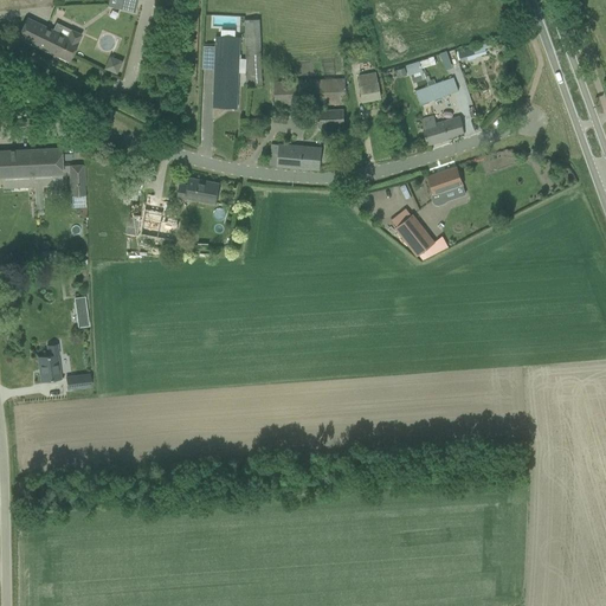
[(108,0),(107,6),(121,10),(128,11),(135,13),(137,2),(130,0),(129,0),(108,0)]
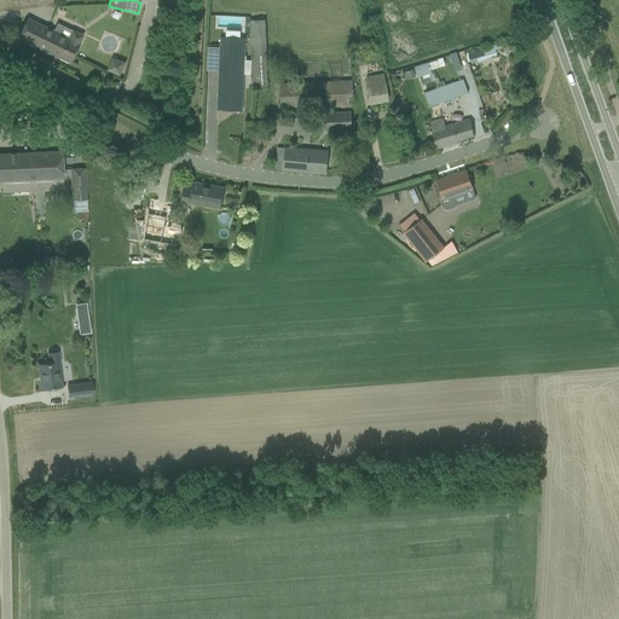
[(27,18),(18,38),(70,63),(75,52),(80,44),(84,35),(74,29),(69,39),(27,18)]
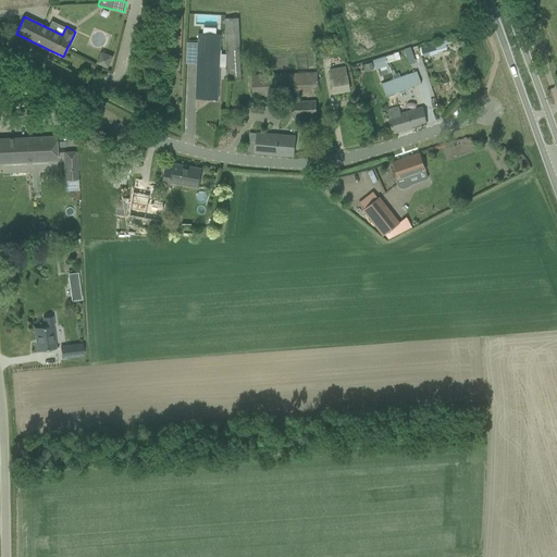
[(226,36),(226,77),(239,77),(239,36),(238,19),(225,19),(226,36)]
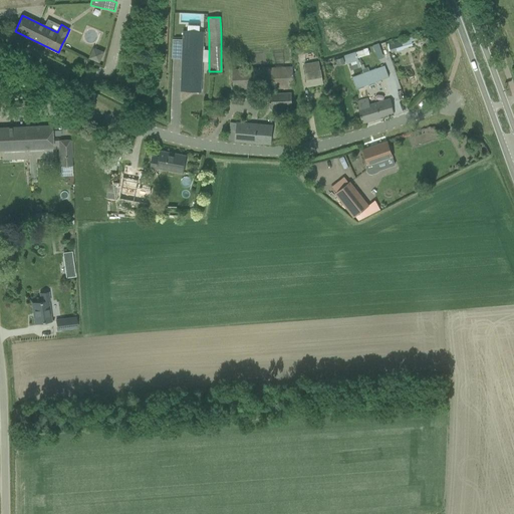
[(181,91),(201,92),(204,32),(184,31),(182,81),(181,91)]
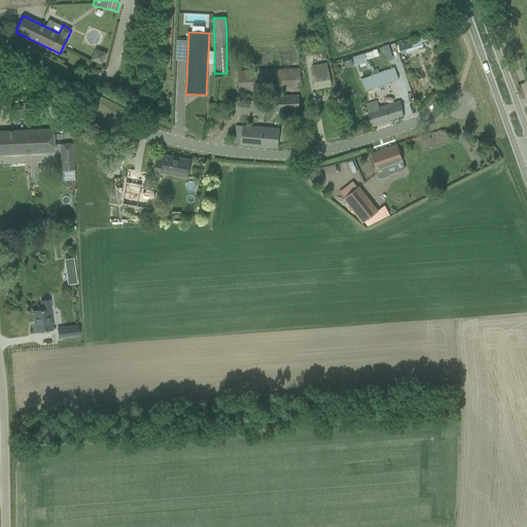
[(411,41),(397,45),(400,54),(407,51),(407,53),(414,50),(413,49),(411,41)]
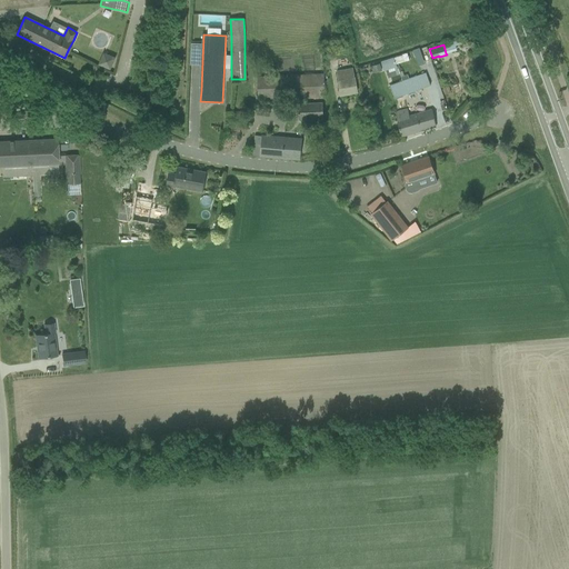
[(101,52),(98,66),(111,69),(115,56),(101,52)]
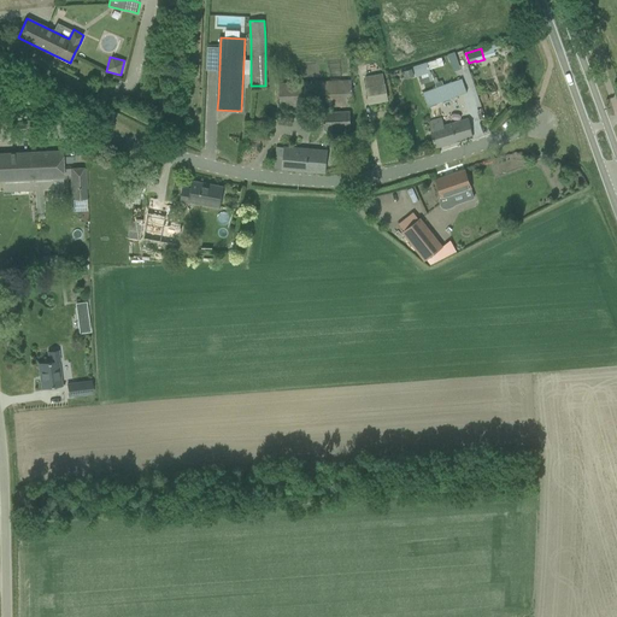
[(427,63),(412,68),(413,69),(416,77),(430,72),(428,64),(427,63)]
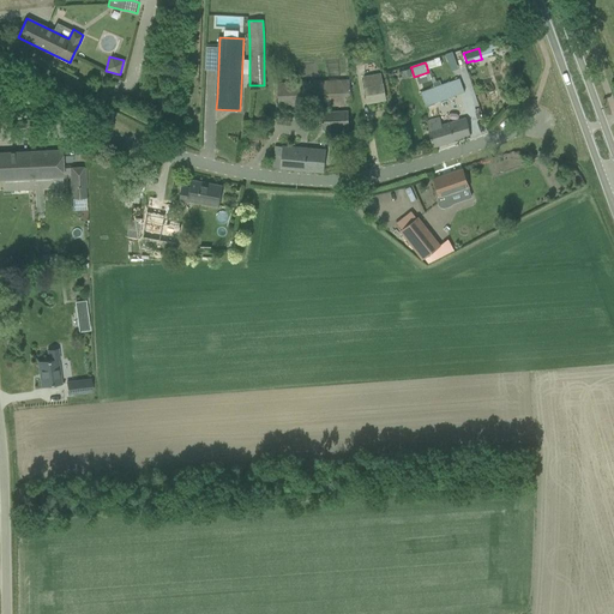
[(410,68),(402,71),(404,78),(411,77),(410,68)]
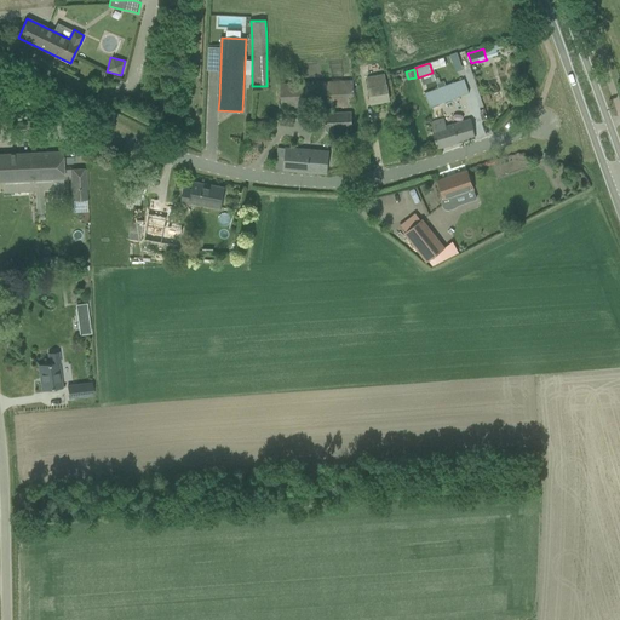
[(367,78),(372,104),(390,101),(385,74),(367,78)]
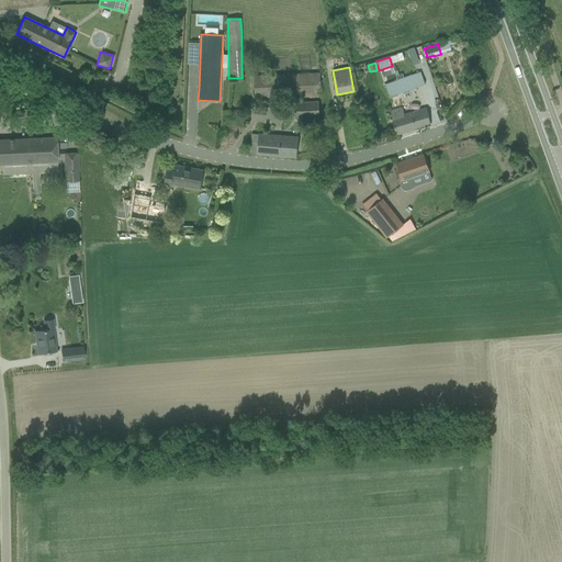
[(390,83),(386,85),(391,97),(425,85),(420,71),(404,78),(403,74),(396,76),(396,77),(397,80),(390,83)]
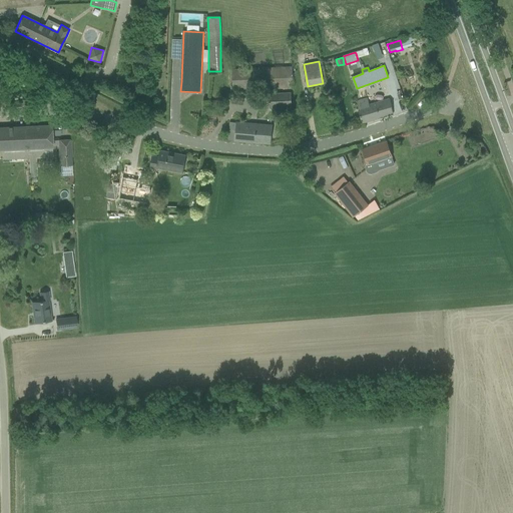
[(231,70),(232,90),(293,87),(292,67),(231,70)]
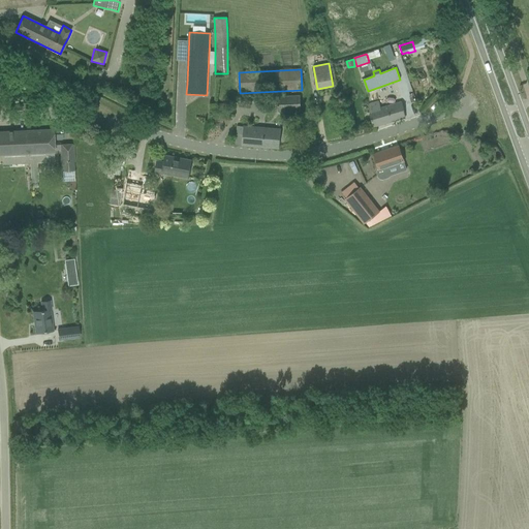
[(279,106),(277,106),(278,111),(281,114),(285,114),(286,111),(301,110),(301,95),(285,96),(278,96),(279,106)]
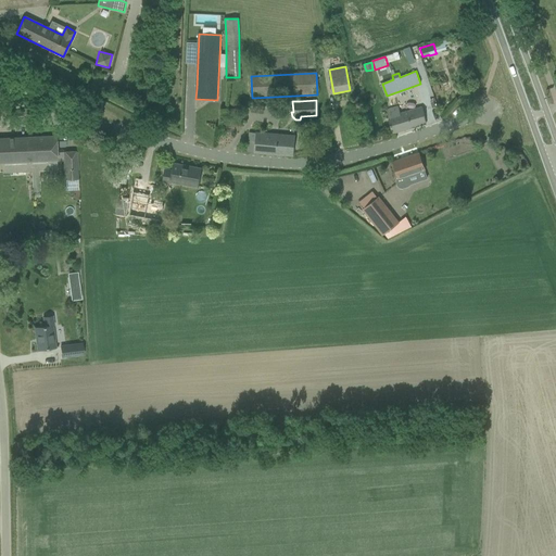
[(387,110),(392,131),(426,124),(422,106),(401,112),(399,106),(387,110)]
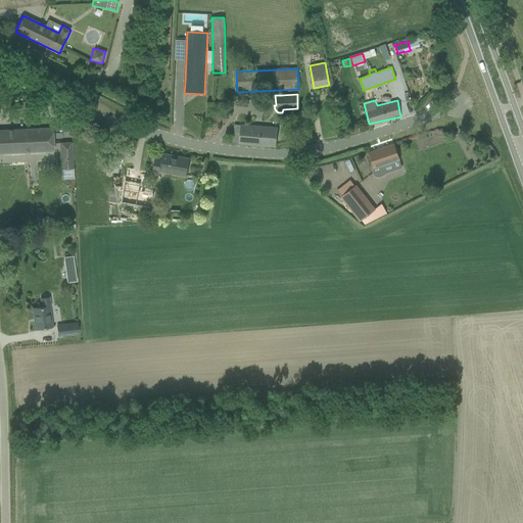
[(302,113),(285,115),(287,127),(303,125),(302,113)]
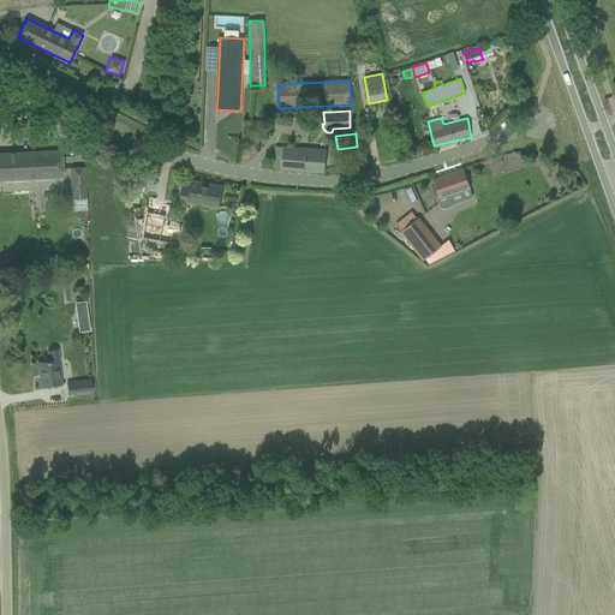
[(274,168),(324,172),(326,160),(327,151),(304,149),(276,147),(275,156),(274,168)]
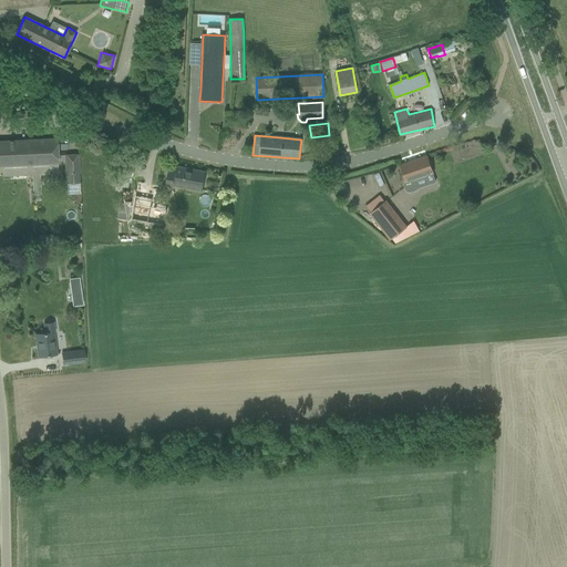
[(28,140),(29,164),(28,164),(29,175),(32,175),(32,182),(41,182),(41,174),(50,174),(59,173),(58,163),(58,150),(58,147),(57,138),(32,140),(31,140),(30,140),(29,140),(28,140)]
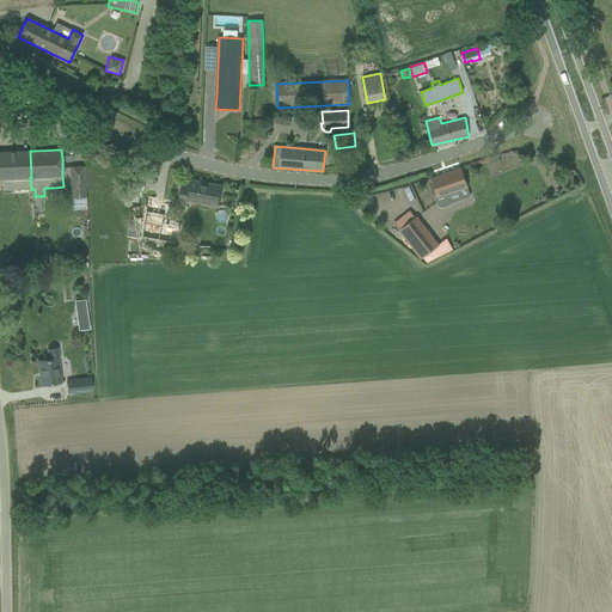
[(0,152),(0,178),(30,177),(31,177),(30,151),(0,152)]
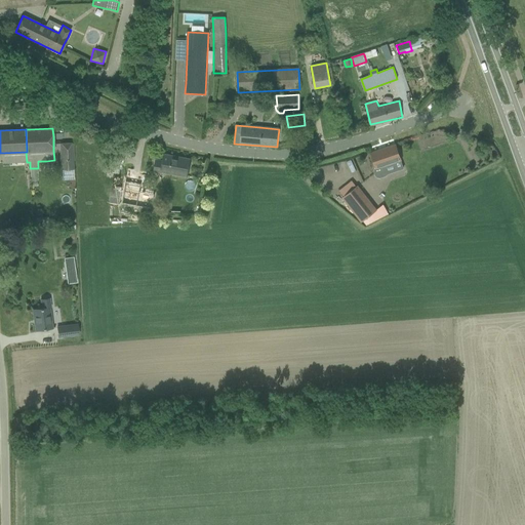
[(73,144),(59,144),(61,154),(62,169),(73,168),(74,168),(73,154),(73,144)]
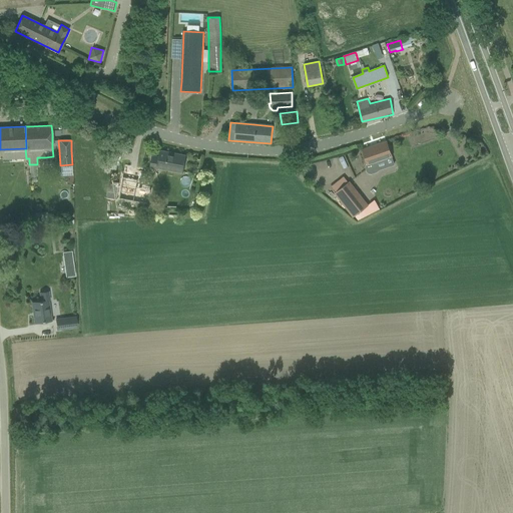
[(386,142),(363,150),(367,159),(369,165),(367,165),(366,167),(367,172),(369,173),(372,174),(377,172),(380,170),(380,167),(378,162),(392,157),(391,156),(386,142)]
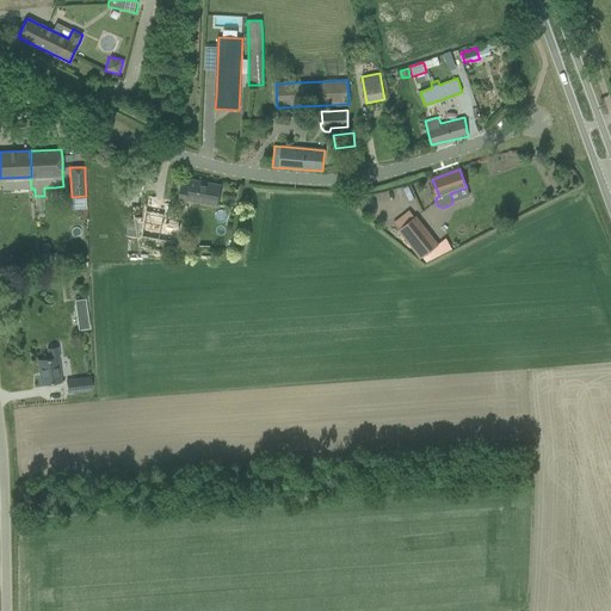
[(187,199),(217,205),(221,185),(191,180),(190,187),(180,185),(178,198),(187,201),(187,199)]
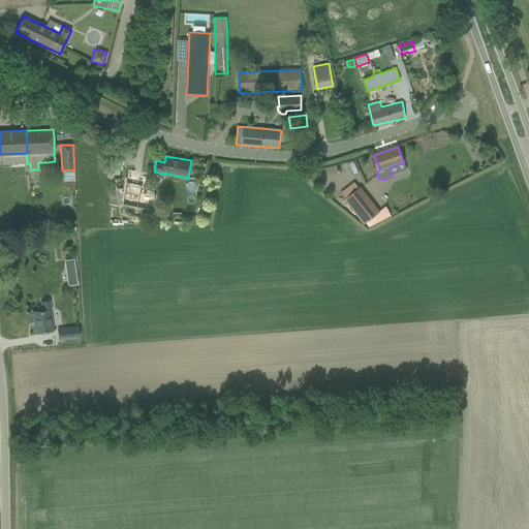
[(73,181),(73,169),(62,170),(61,170),(61,182),(73,181)]
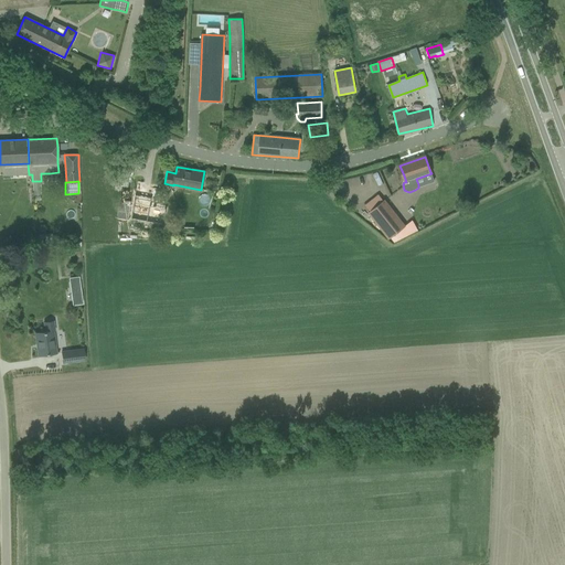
[(142,189),(137,222),(161,225),(163,210),(156,208),(159,192),(157,191),(142,189)]
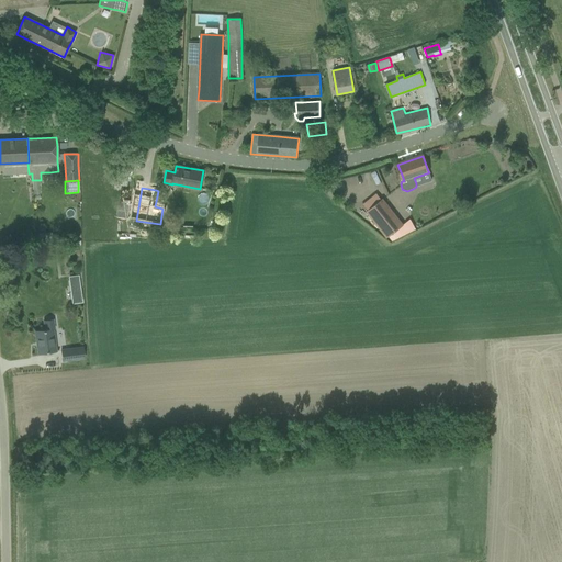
[(382,200),(368,212),(388,236),(392,242),(416,229),(411,218),(403,225),(382,200)]
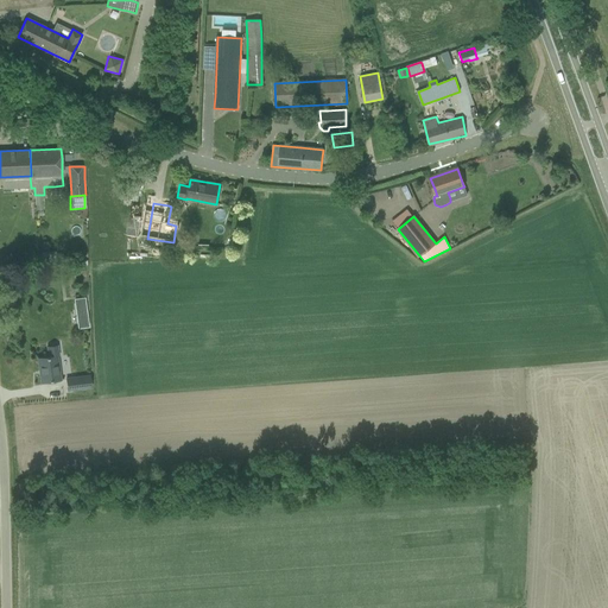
[(46,252),(42,252),(42,259),(43,266),(43,267),(56,266),(56,260),(48,261),(46,252)]
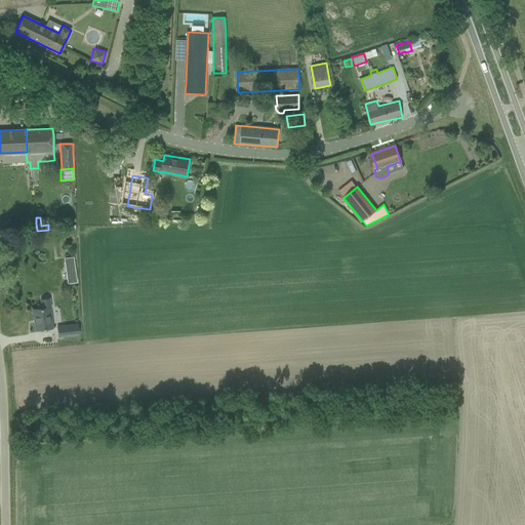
[(56,272),(56,280),(76,278),(76,270),(56,272)]
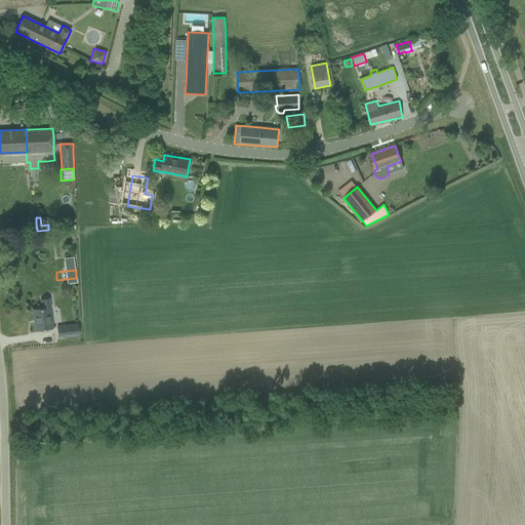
[(33,310),(36,330),(51,328),(48,308),(51,307),(50,297),(40,299),(41,309),(33,310)]
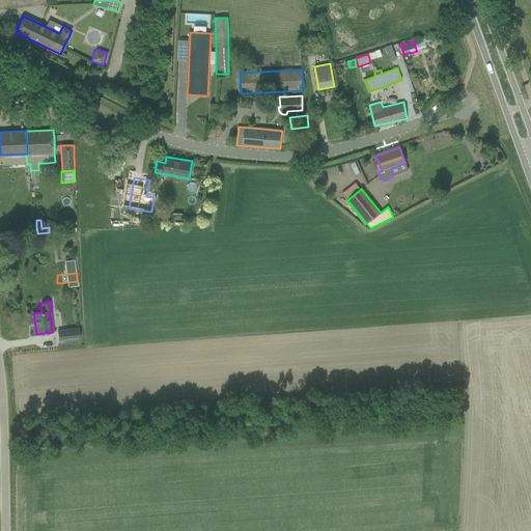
[(58,331),(59,341),(81,338),(79,328),(58,331)]
